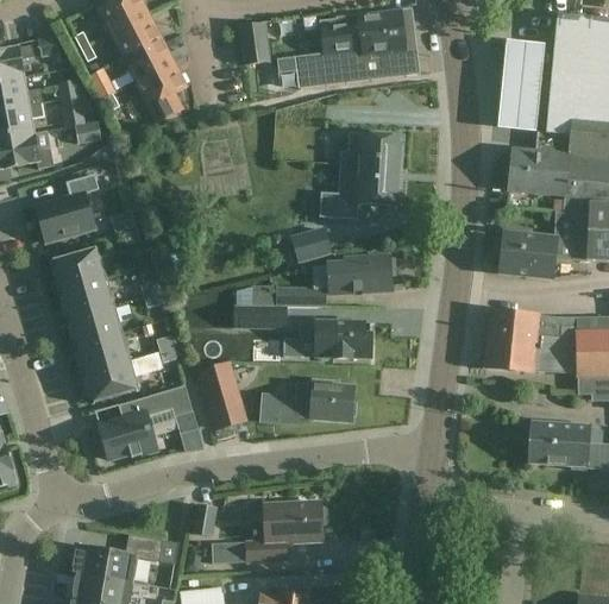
[(111,32),(149,12),(142,0),(111,0),(98,7),(111,32)]
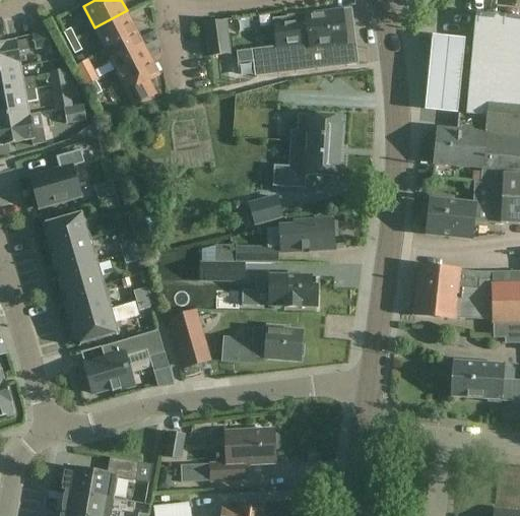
[(271,16),(275,43),(308,39),(307,29),(342,25),(339,7),(286,13),(287,14),(271,16)]
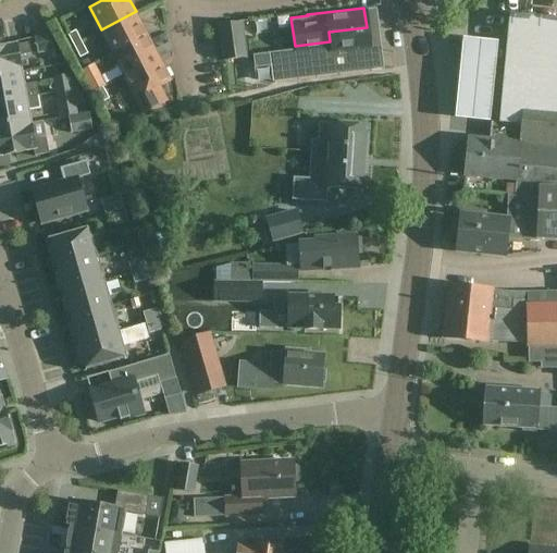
[(136,11),(101,29),(113,52),(148,34),(136,11)]
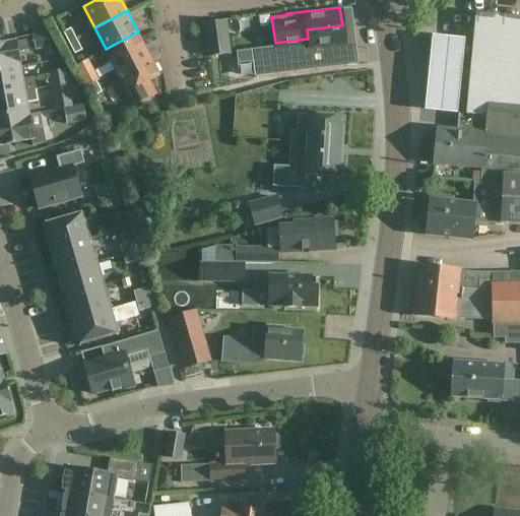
[(472,52),(464,129),(488,131),(484,152),(519,155),(519,15),(485,12),(481,53),(472,52)]
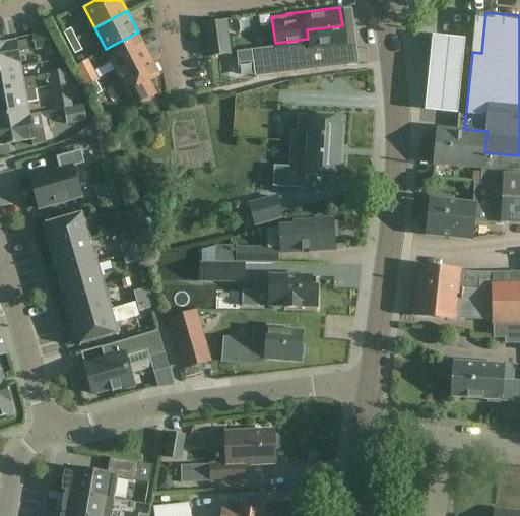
[(205,21),(209,53),(230,51),(225,18),(205,21)]
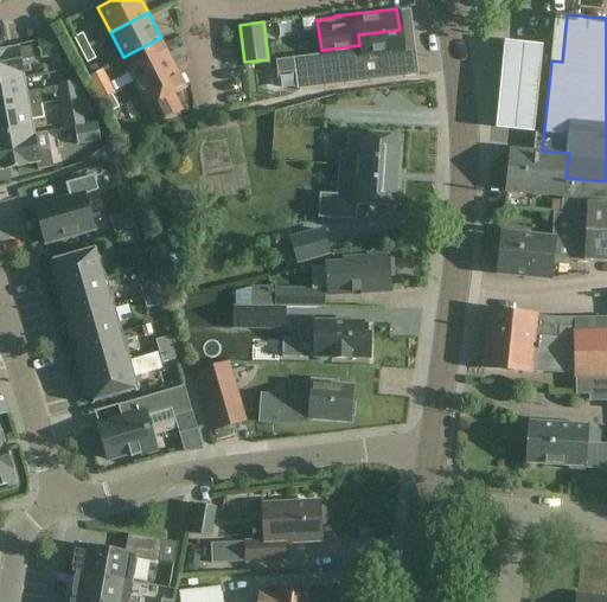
[(81,47),(89,43),(83,30),(74,34),(81,47)]
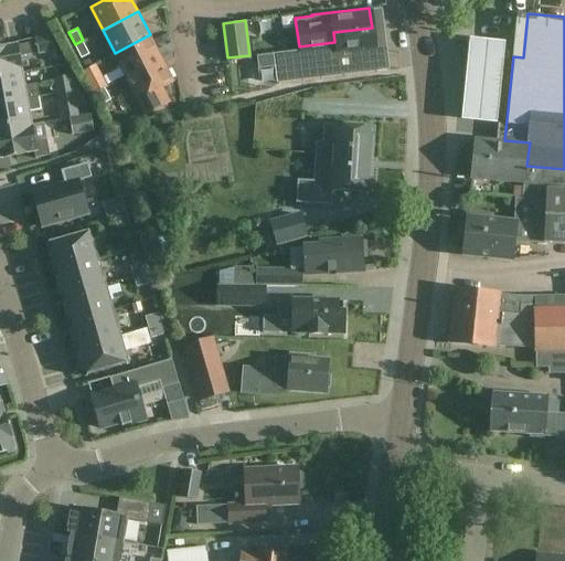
[(334,42),(299,46),(270,50),(273,61),(233,66),(236,92),(270,84),(275,80),(376,66),(372,28),(333,32),(334,42)]
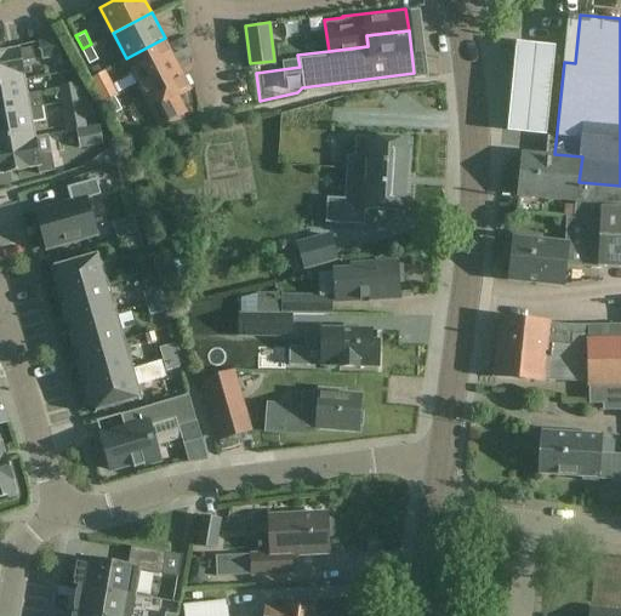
[(507,124),(546,127),(556,39),(517,33),(507,124)]
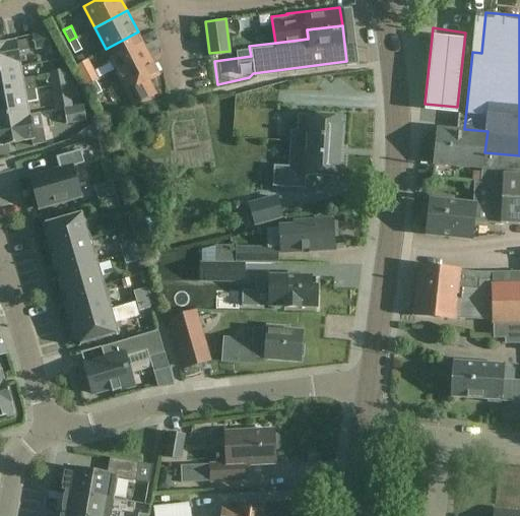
[(33,31),(31,31),(35,48),(50,46),(42,30),(33,31)]
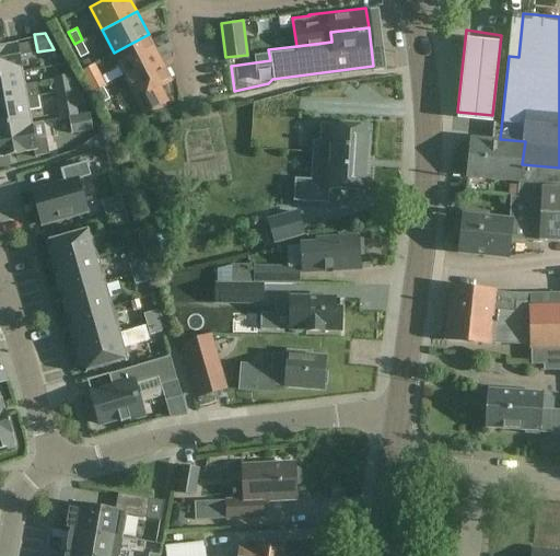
[(149,34),(114,53),(126,76),(161,57),(149,34)]
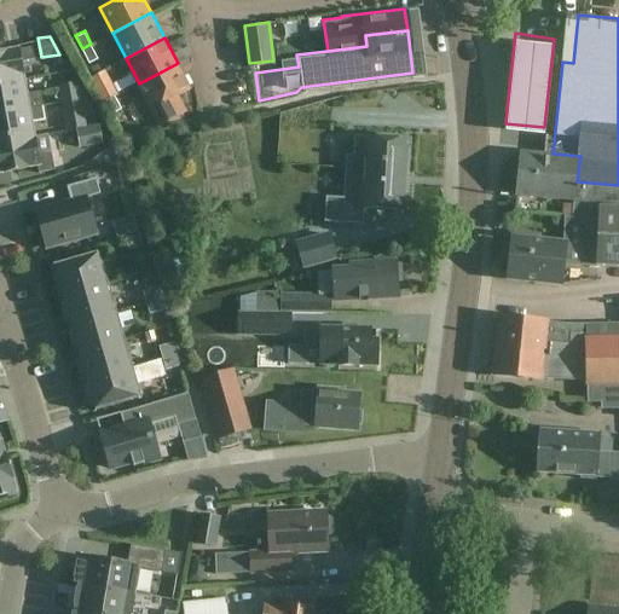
[(0,79),(23,75),(19,58),(34,56),(32,44),(0,50),(0,79)]
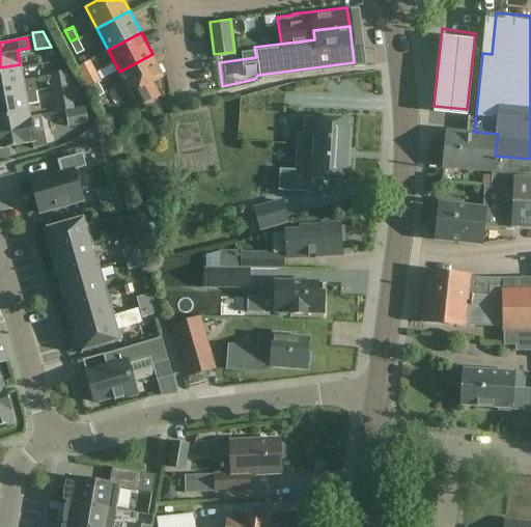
[(78,37),(71,42),(76,52),(84,49),(78,37)]
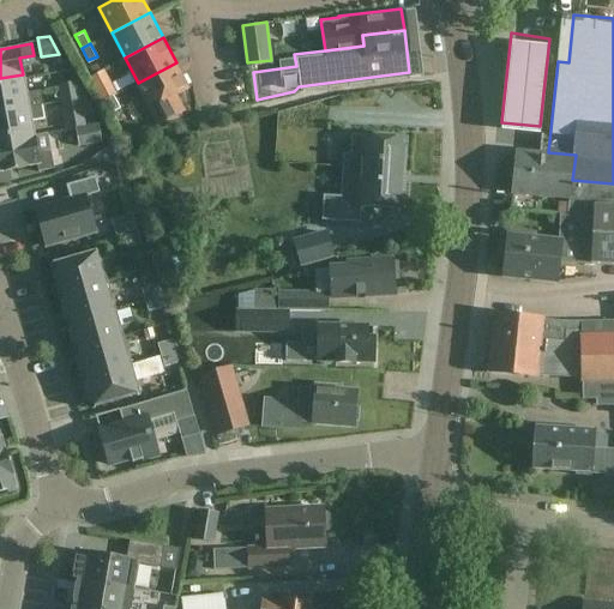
[(176,62),(138,83),(150,106),(158,122),(185,108),(176,92),(188,85),(176,62)]
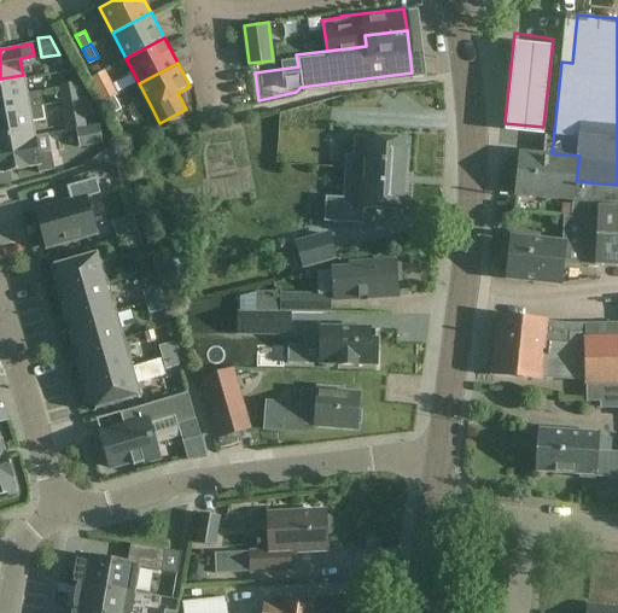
[(40,87),(25,89),(23,75),(0,79),(0,107),(28,104),(42,101),(40,87)]
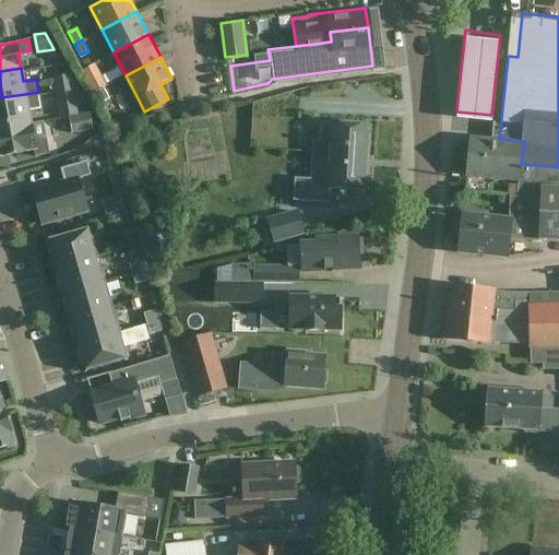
[(70,71),(68,71),(52,74),(56,89),(75,84),(71,79),(71,77),(70,71)]
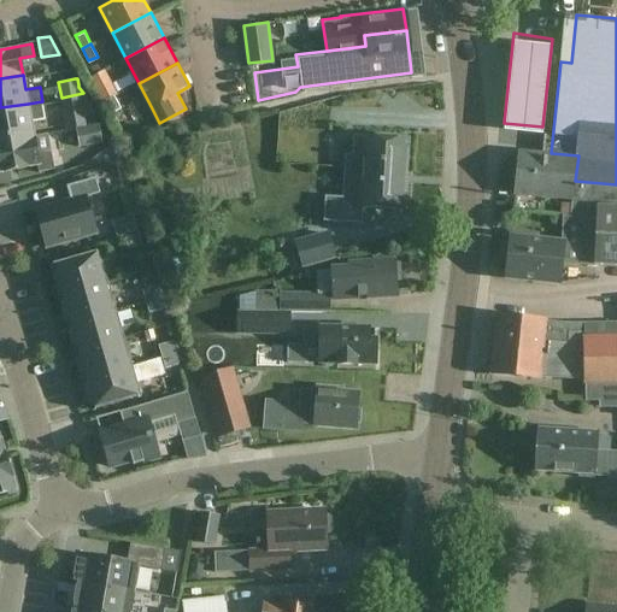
[(105,98),(115,93),(107,81),(99,86),(105,98)]
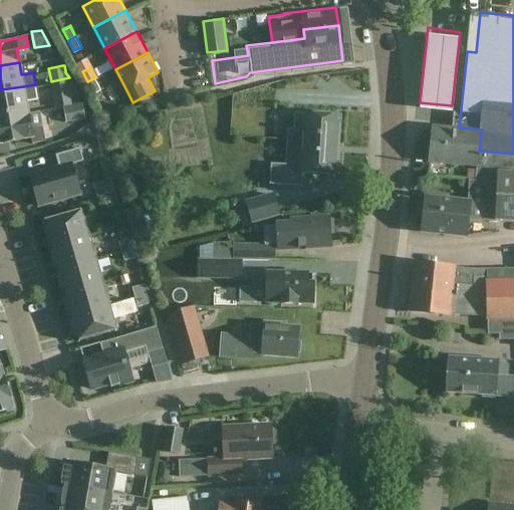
[(69,94),(78,92),(71,79),(69,77),(51,81),(54,97),(69,94)]
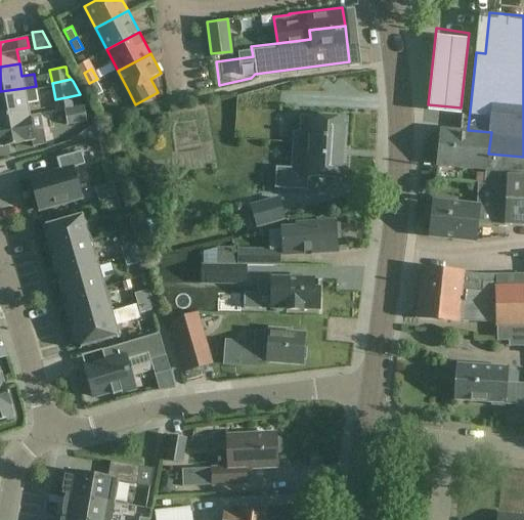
[(97,79),(89,83),(95,93),(102,90),(97,79)]
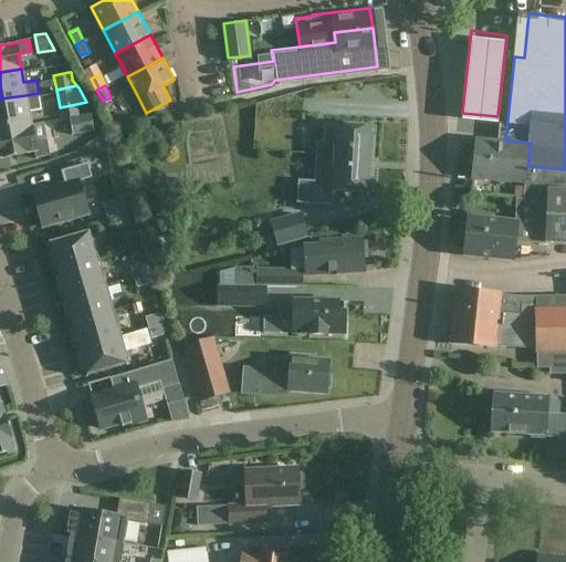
[(0,126),(31,121),(25,95),(0,99),(0,126)]
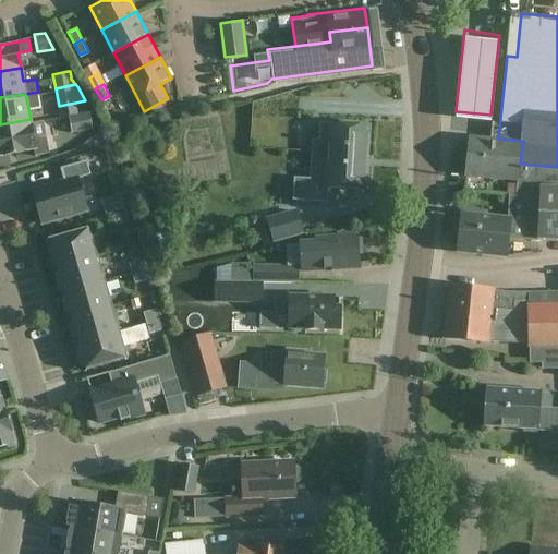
[(69,113),(72,130),(93,127),(89,109),(69,113)]
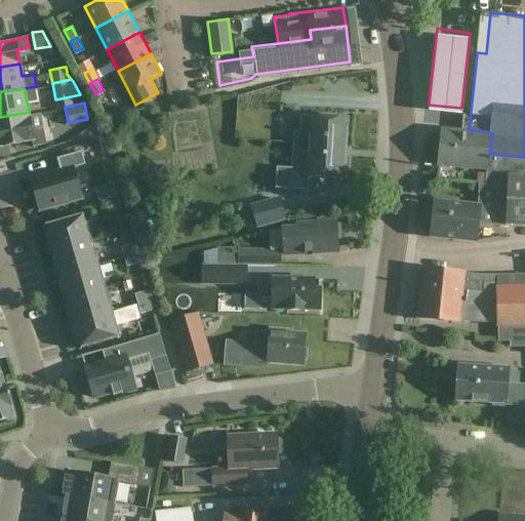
[(43,126),(31,128),(29,112),(0,117),(0,144),(32,138),(33,143),(46,141),(43,126)]
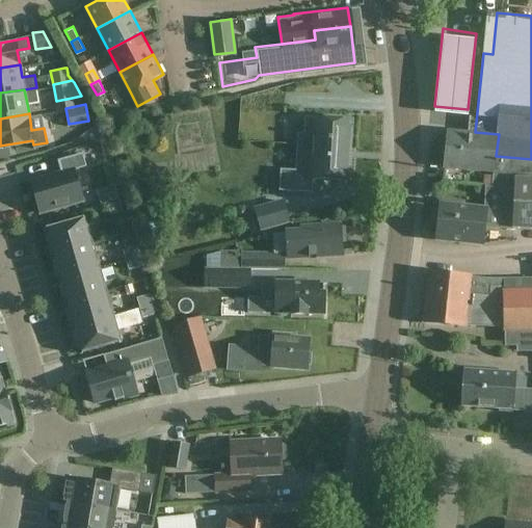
[(281,166),(278,188),(312,190),(313,176),(347,178),(347,173),(348,155),(351,116),(331,115),(304,114),(303,131),(297,131),(296,152),(295,167),(281,166)]
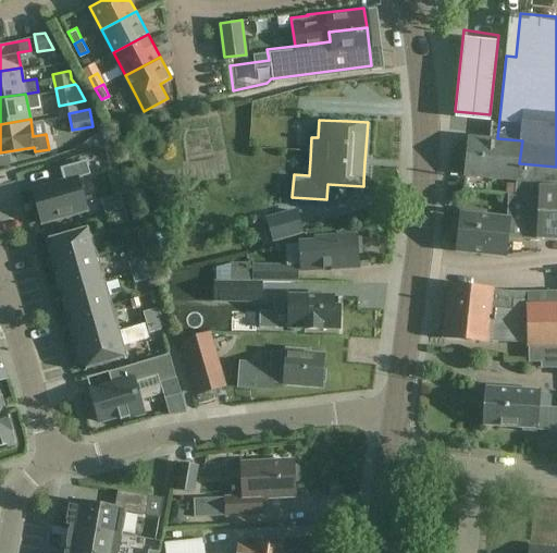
[(522,140),(497,138),(470,135),(466,174),(518,180),(519,163),(522,140)]
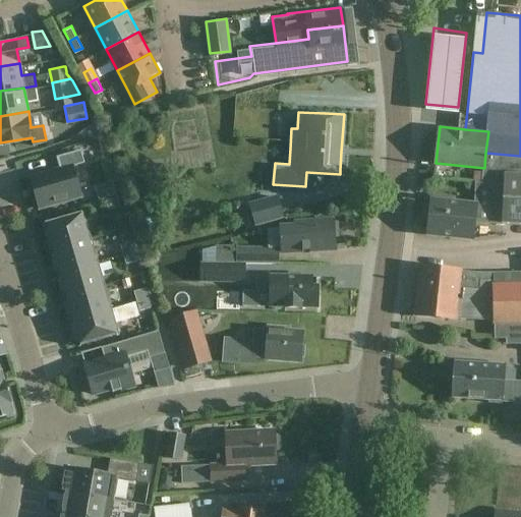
[(31,175),(40,207),(80,194),(71,163),(83,160),(80,148),(56,155),(60,166),(31,175)]
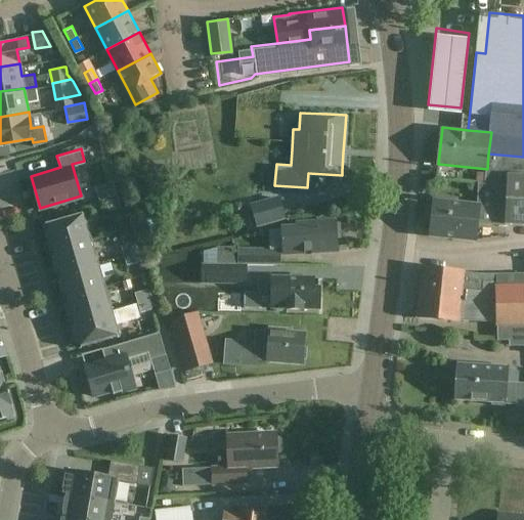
[(504,223),(523,224),(523,172),(484,171),(483,182),(492,183),(490,212),(505,212),(504,223)]
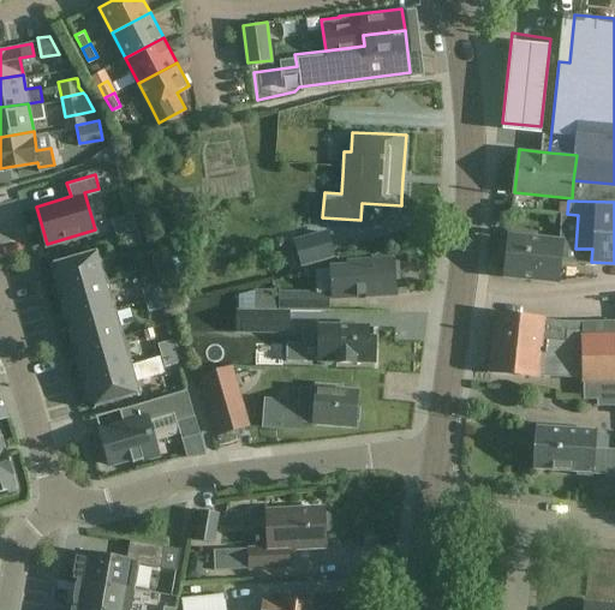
[(127,245),(142,241),(138,229),(125,233),(127,245)]
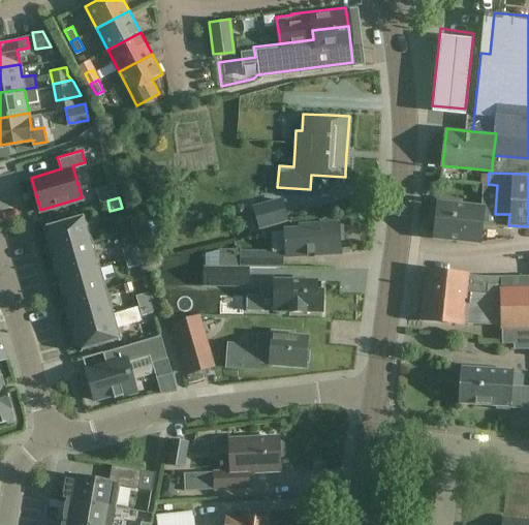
[(249,207),(255,226),(286,217),(281,197),(249,207)]
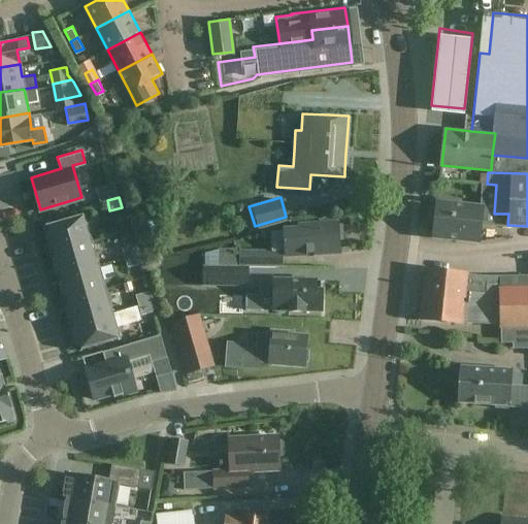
[(479,239),(483,204),(437,200),(437,204),(435,204),(432,207),(431,211),(431,217),(433,221),(435,221),(434,234),(479,239)]
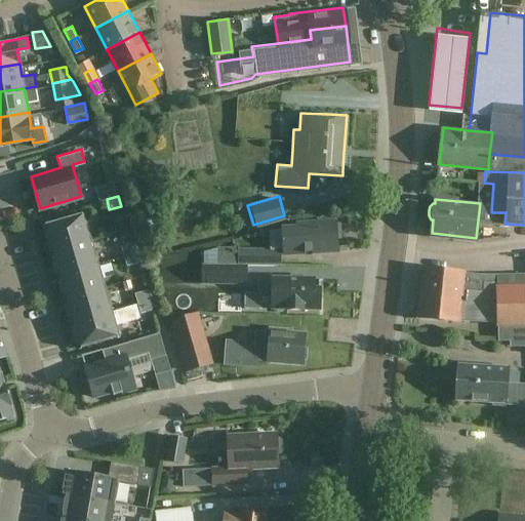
[(44,225),(51,249),(90,238),(83,213),(44,225)]
